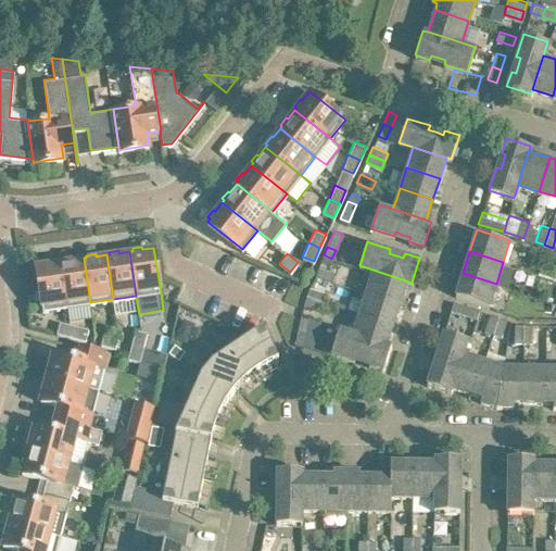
[(90,302),(84,258),(73,260),(72,257),(63,259),(63,261),(60,261),(66,307),(90,302)]
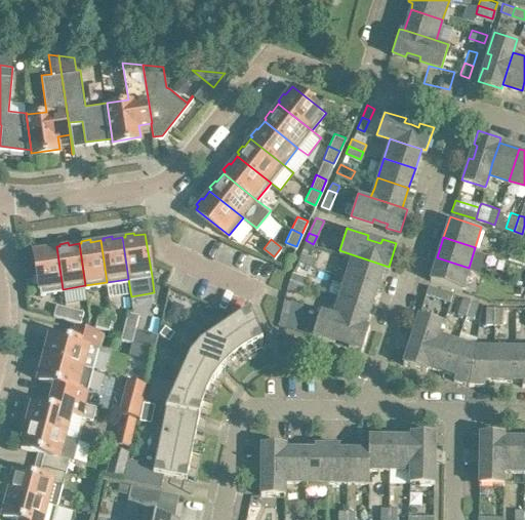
[(63,289),(56,246),(46,248),(46,246),(37,247),(38,249),(34,250),(40,292),(63,289)]
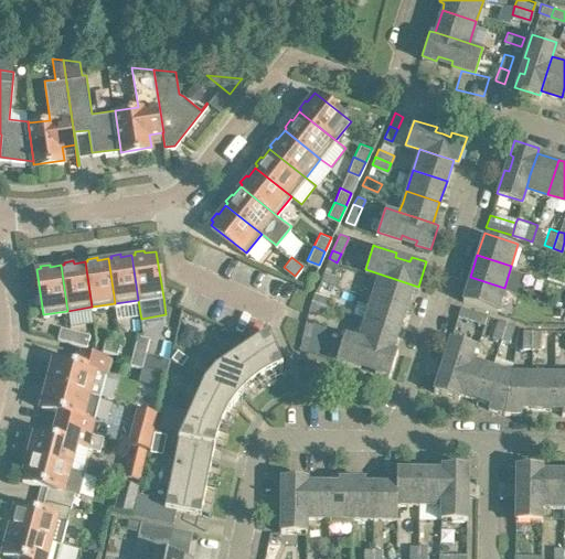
[(340,276),(324,270),(321,279),(338,283),(340,276)]
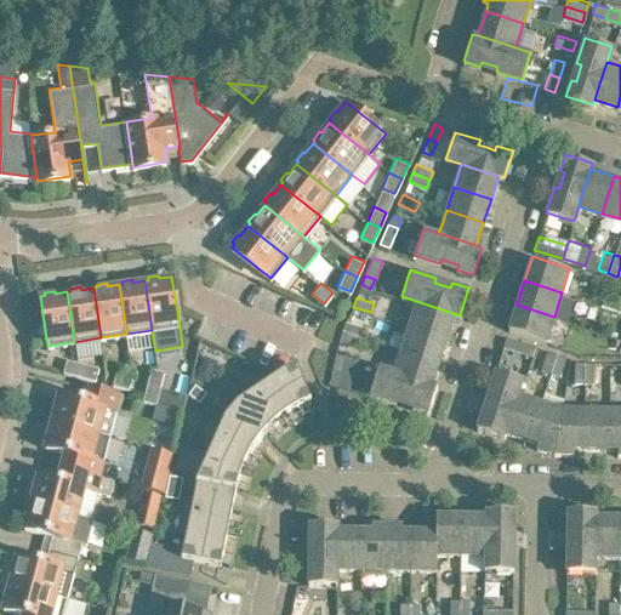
[(446,336),(450,325),(454,313),(436,307),(416,301),(409,324),(446,336)]
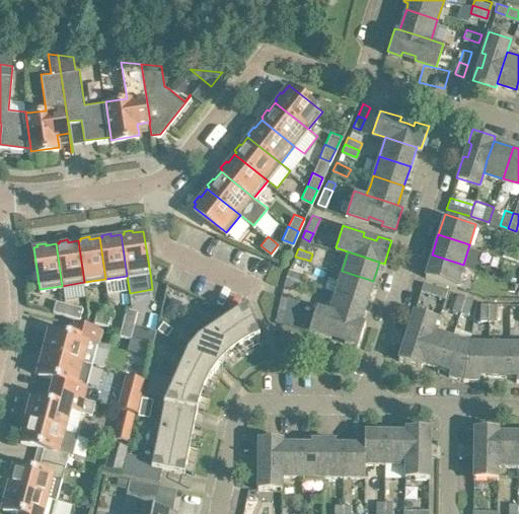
[(425,275),(456,284),(463,265),(432,254),(425,275)]
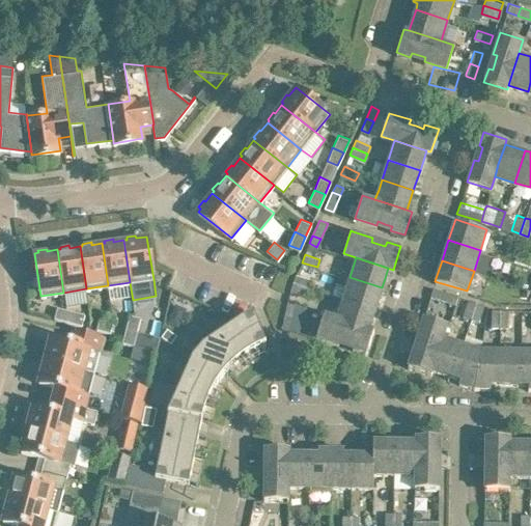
[(308,286),(311,278),(296,274),(292,281),(308,286)]
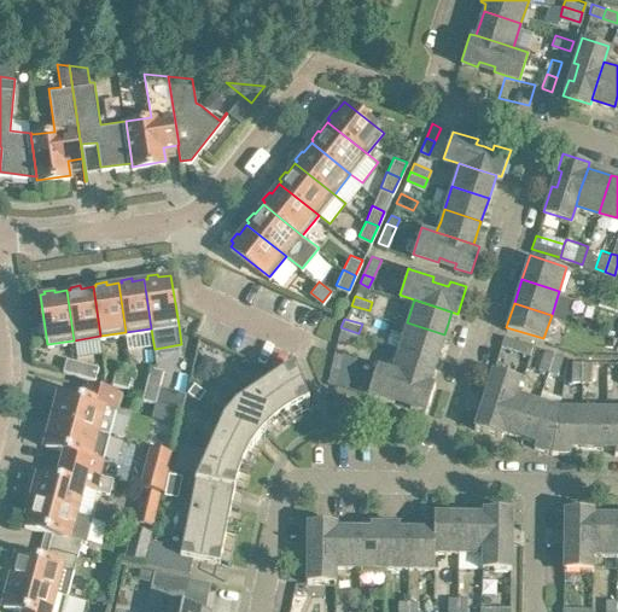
[(407,322),(404,331),(400,345),(437,357),(444,334),(407,322)]
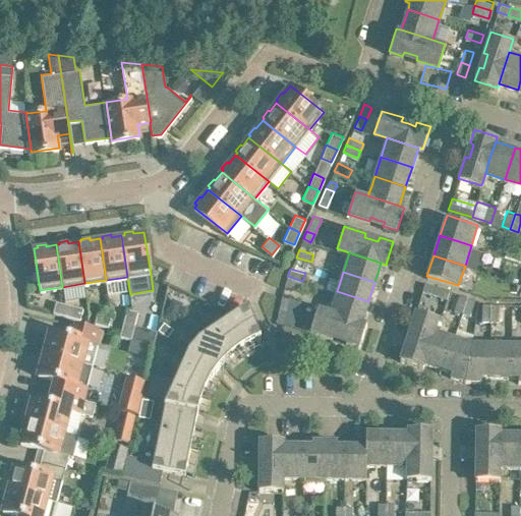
[(287,276),(285,284),(300,288),(302,281),(287,276)]
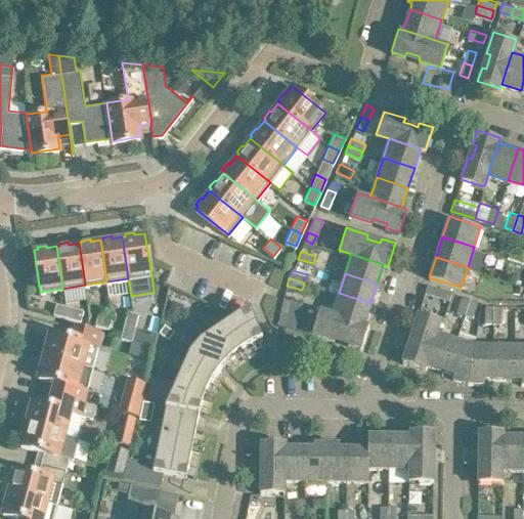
[(523,285),(515,282),(512,290),(523,294),(523,285)]
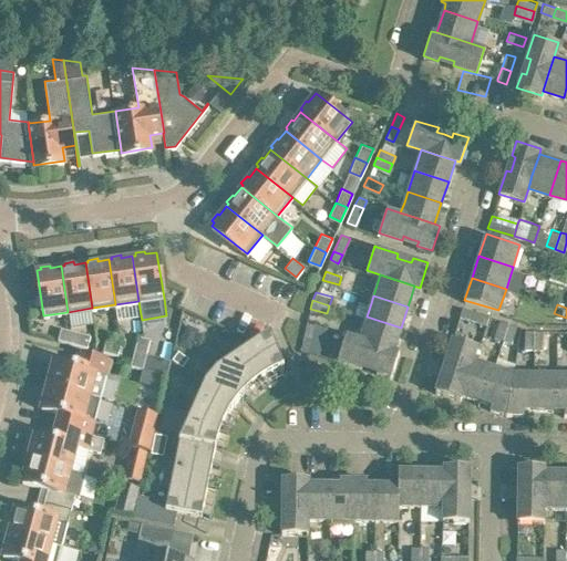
[(463,305),(460,314),(473,319),(475,310),(463,305)]
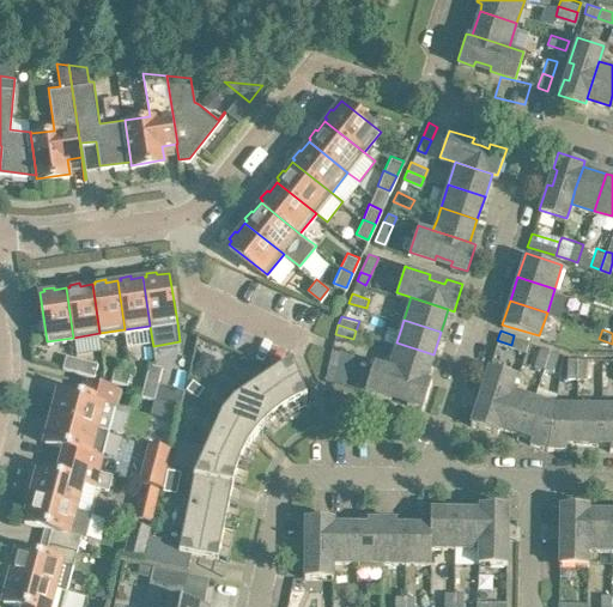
[(511,345),(520,347),(526,350),(528,340),(514,335),(511,345)]
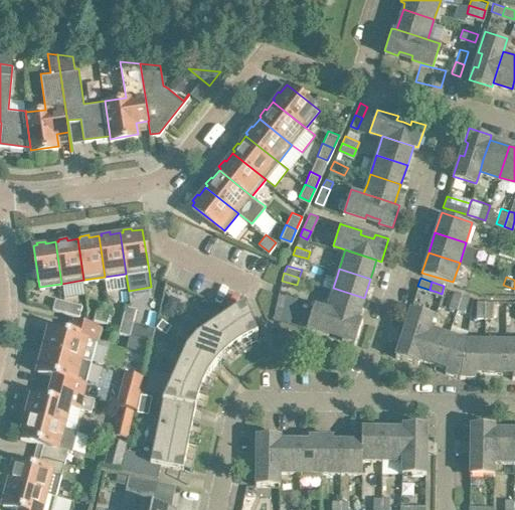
[(333,288),(332,292),(327,308),(339,312),(358,318),(364,298),(333,288)]
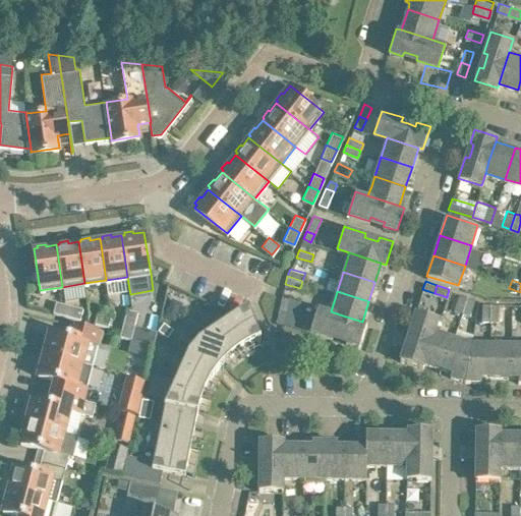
[(467,294),(460,292),(454,308),(462,310),(467,294)]
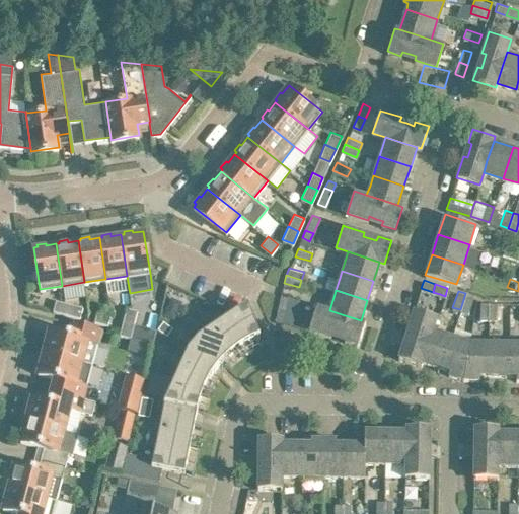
[(460,309),(468,312),(473,295),(465,293),(460,309)]
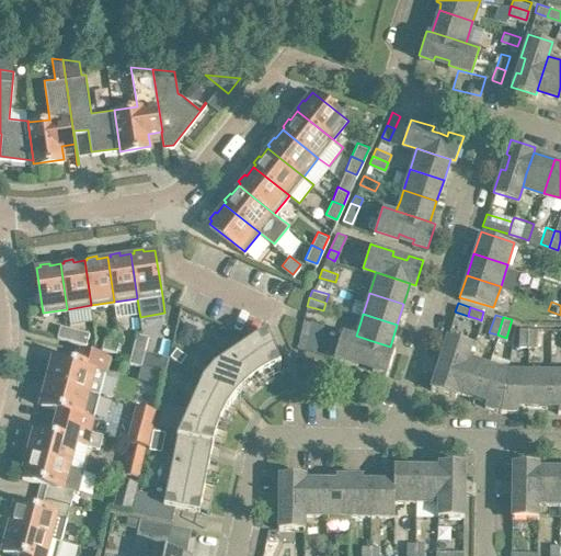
[(309,332),(312,319),(304,318),(300,331),(309,332)]
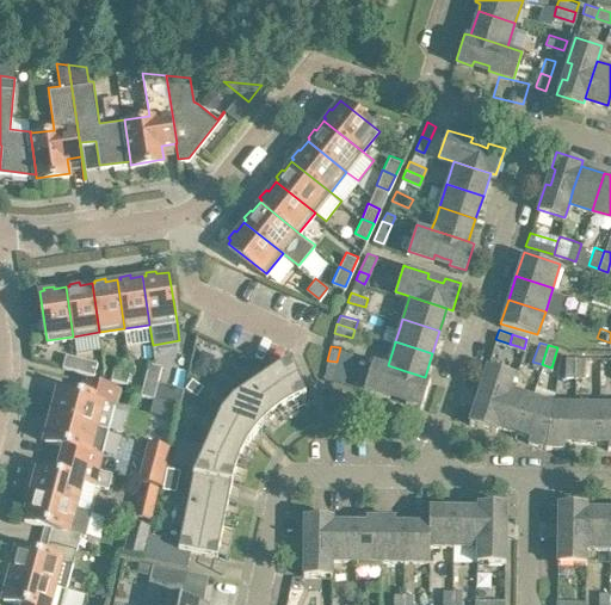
[(78,369),(81,356),(66,351),(62,364),(78,369)]
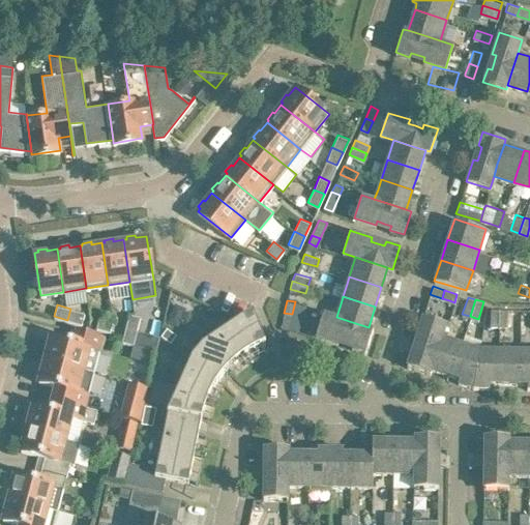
[(499,325),(499,308),(491,308),(490,325),(499,325)]
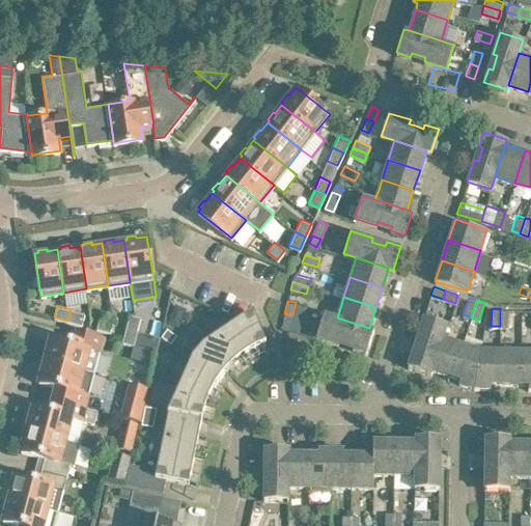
[(500,308),(500,326),(508,326),(508,308),(500,308)]
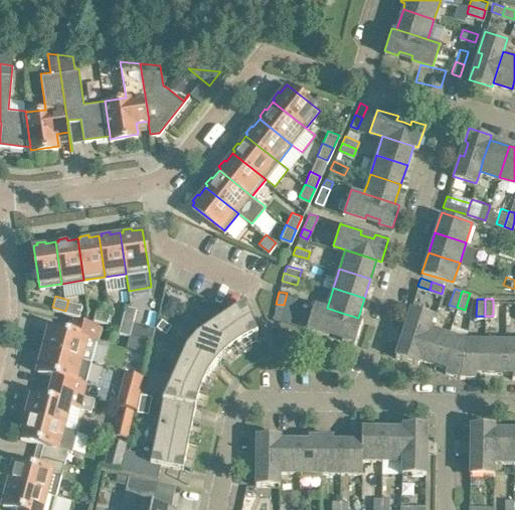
[(68,300),(65,311),(79,314),(82,303),(68,300)]
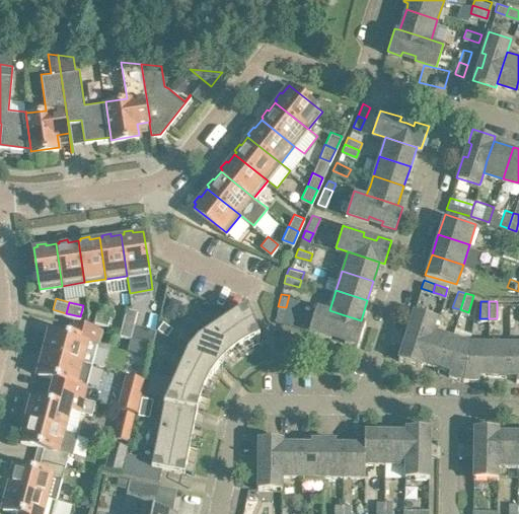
[(164,404),(153,456),(152,463),(162,465),(183,470),(197,409),(197,406),(198,401),(199,398),(200,395),(202,391),(203,388),(205,385),(206,382),(208,379),(210,376),(212,373),(214,370),(216,367),(218,364),(221,361),(223,359),(226,356),(228,354),(231,352),(234,349),(236,347),(239,345),(242,343),(245,342),(248,340),(252,338),(255,337),(258,335),(246,304),(199,337),(188,350),(164,404)]
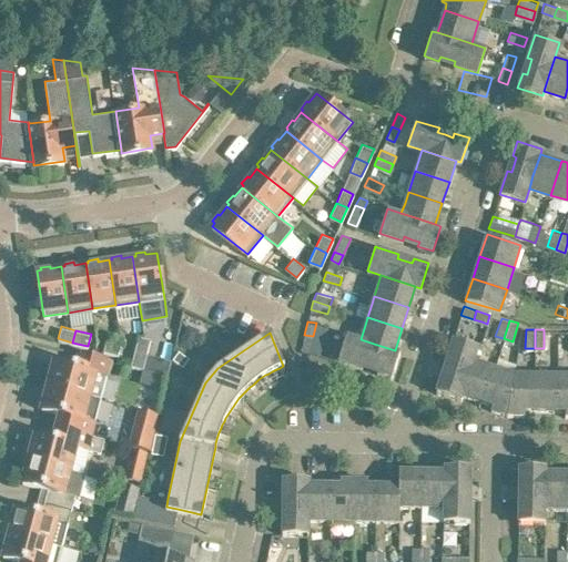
[(134,349),(146,353),(150,338),(139,335),(134,349)]
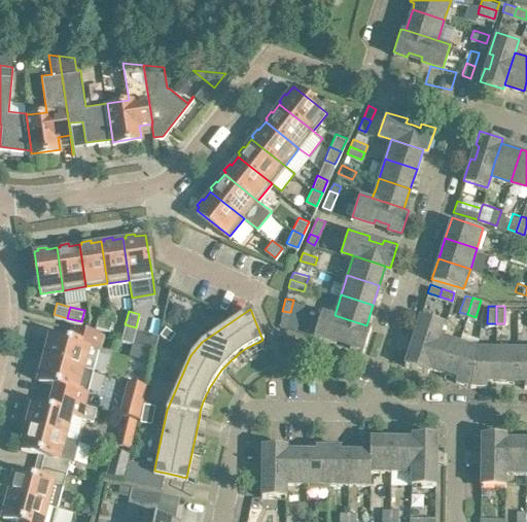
[(282,311),(280,323),(288,325),(290,312),(282,311)]
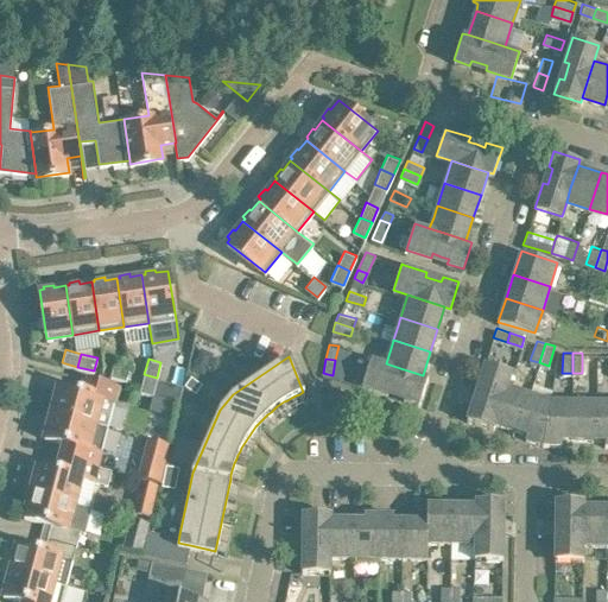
[(423,375),(400,368),(386,363),(371,359),(362,385),(387,393),(388,388),(392,390),(405,393),(404,398),(419,403),(428,376),(423,375)]
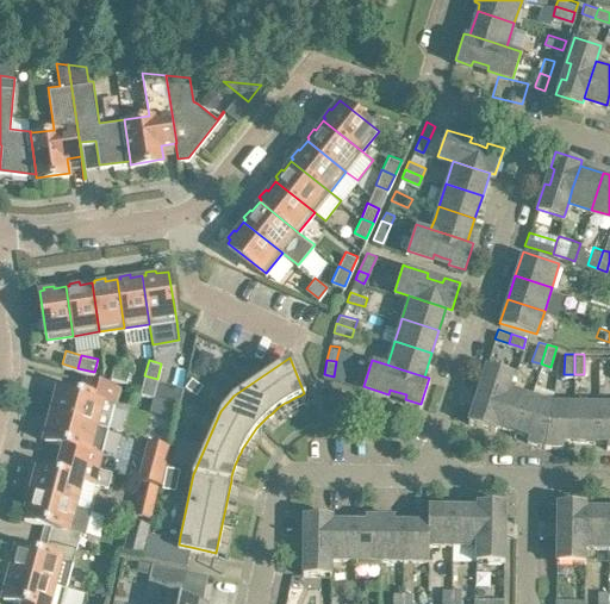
[(497,423),(504,400),(509,386),(514,371),(487,362),(479,387),(484,390),(483,393),(478,405),(473,404),(468,419),(495,429),(497,423)]
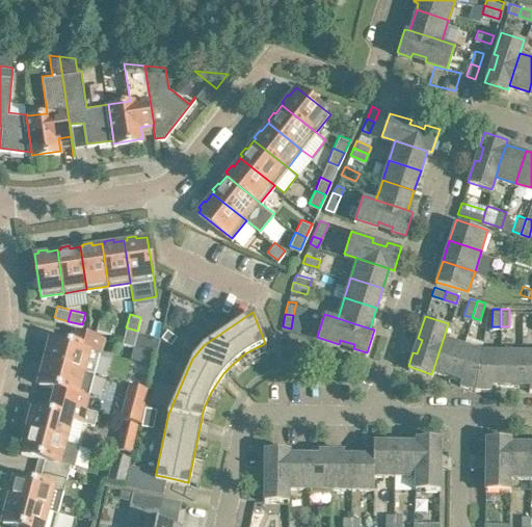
[(100,317),(97,328),(110,332),(113,320),(100,317)]
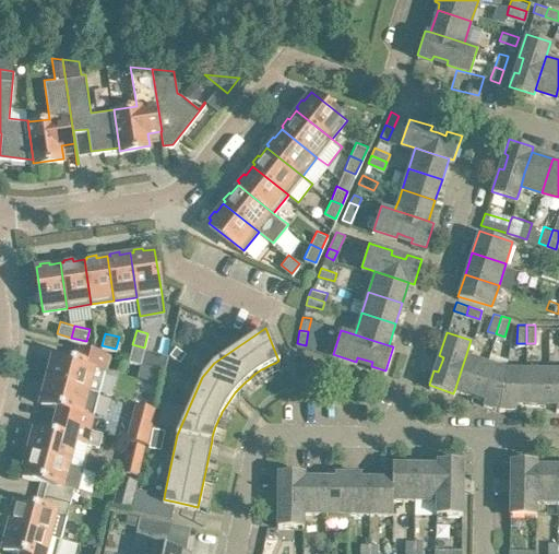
[(140,363),(144,348),(132,344),(129,360),(140,363)]
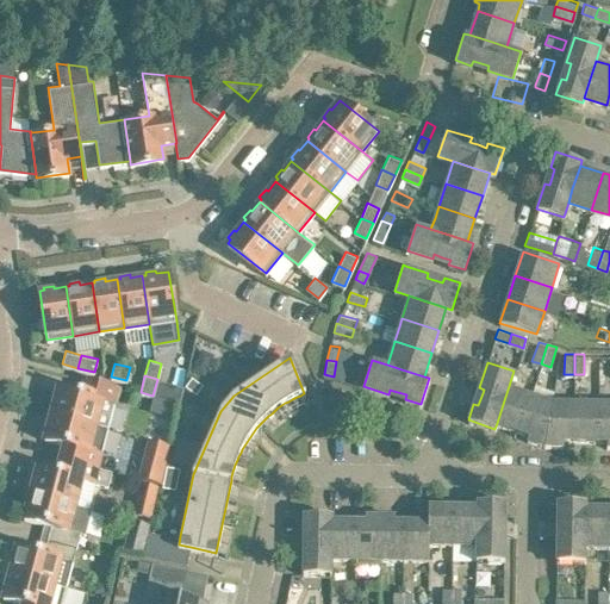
[(203,384),(192,375),(185,385),(197,392),(203,384)]
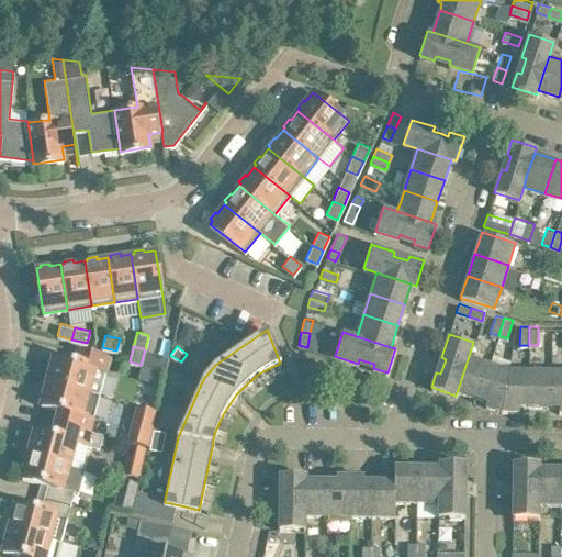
[(48,361),(44,379),(99,393),(109,356),(82,348),(78,361),(54,356),(52,361),(48,361)]
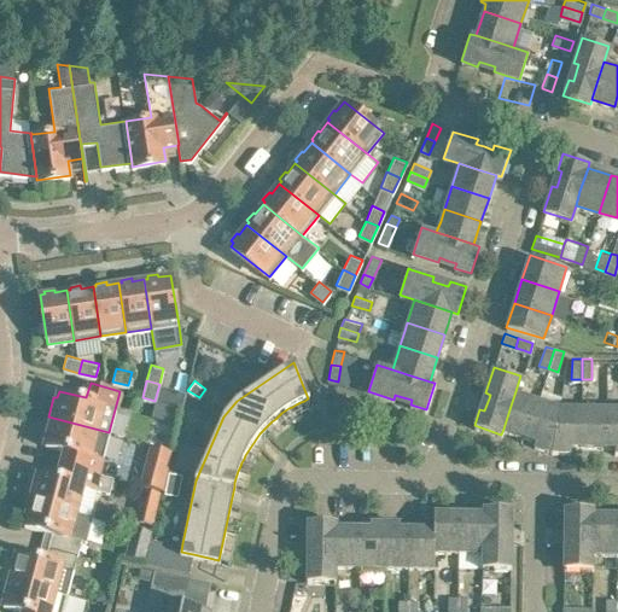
[(529,437),(541,400),(516,391),(511,406),(503,429),(529,437)]
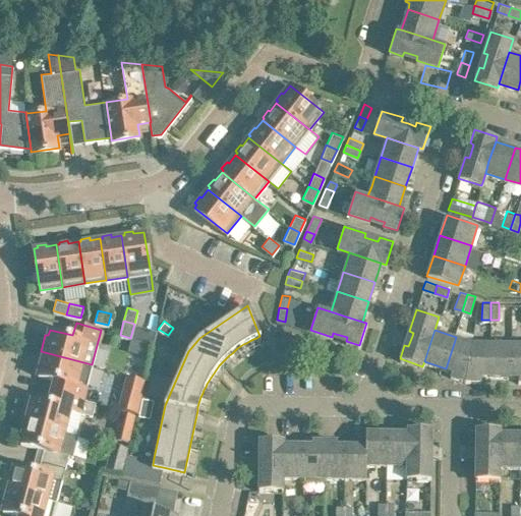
[(465,380),(471,342),(456,337),(446,368),(452,370),(450,375),(465,380)]
